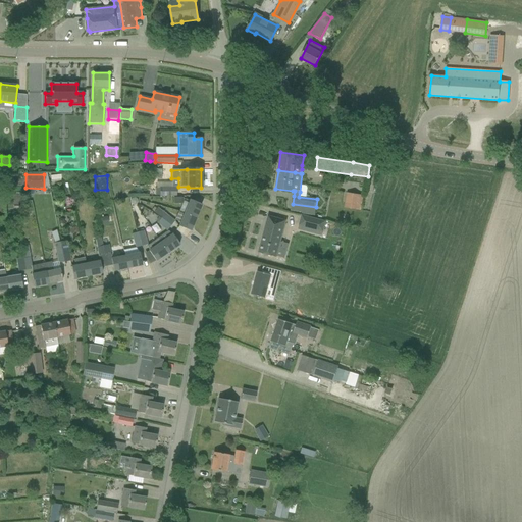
[(175,188),(172,188),(171,183),(156,183),(156,189),(155,189),(155,196),(160,196),(175,196),(175,188)]
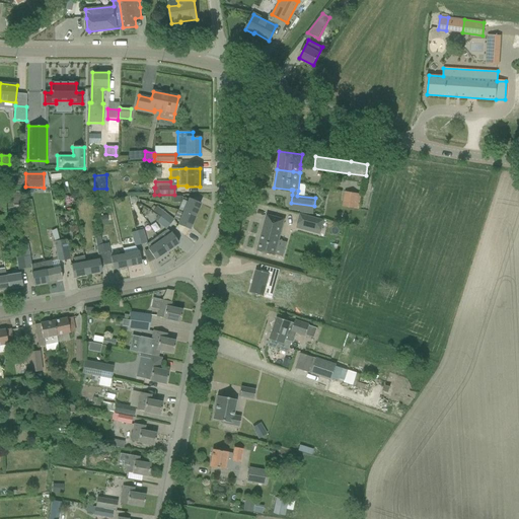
[(343,207),(356,209),(356,205),(360,205),(362,195),(357,194),(346,192),(345,192),(343,207)]
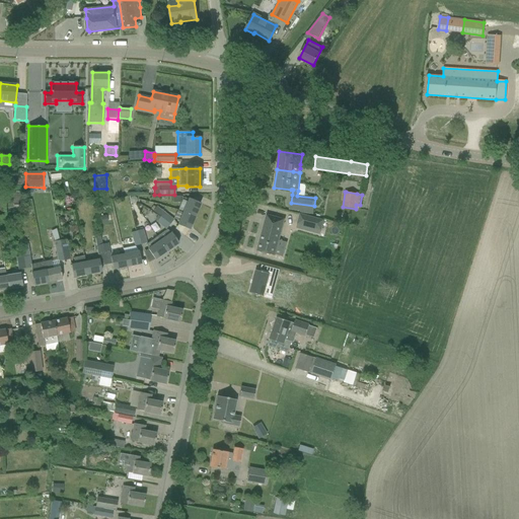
[(183,212),(195,217),(200,204),(190,199),(183,212)]
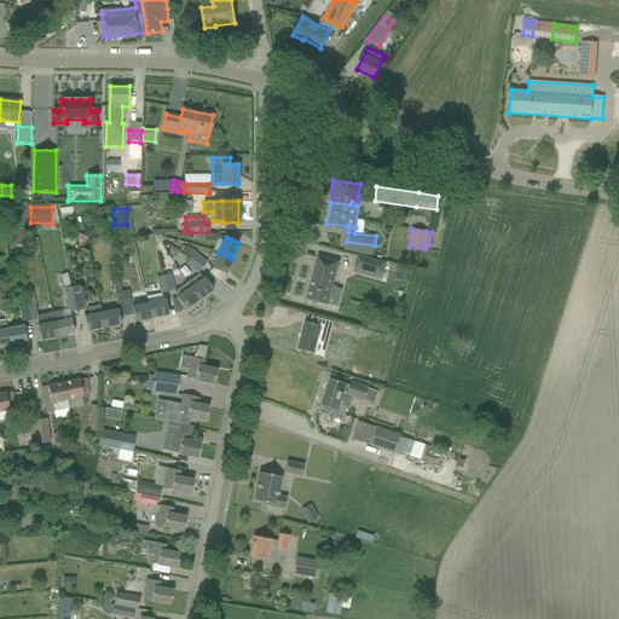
[(190,259),(203,268),(207,262),(195,253),(190,259)]
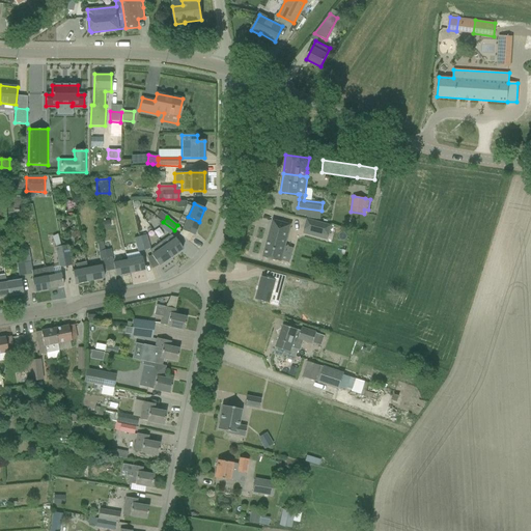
[(183,230),(194,235),(199,222),(188,217),(183,230)]
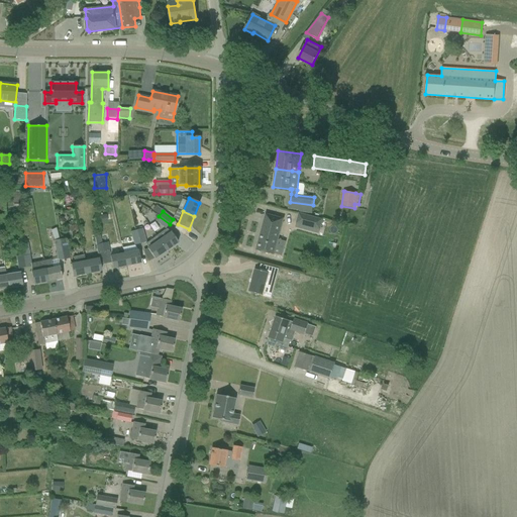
[(296,223),(320,229),(322,220),(299,213),(296,223)]
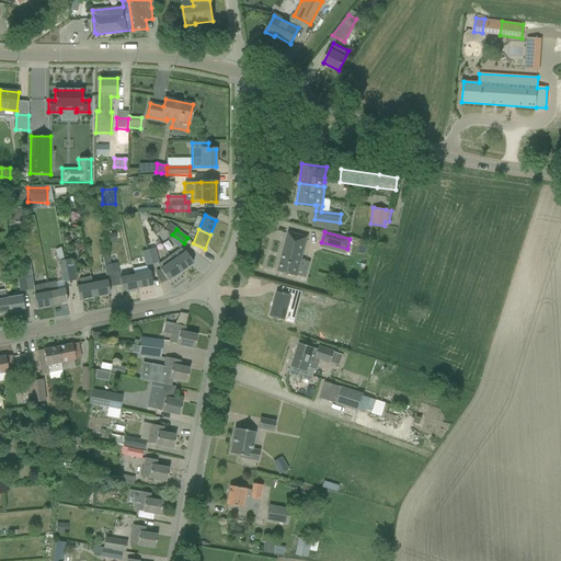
[(277,272),(297,276),(307,238),(288,232),(277,272)]
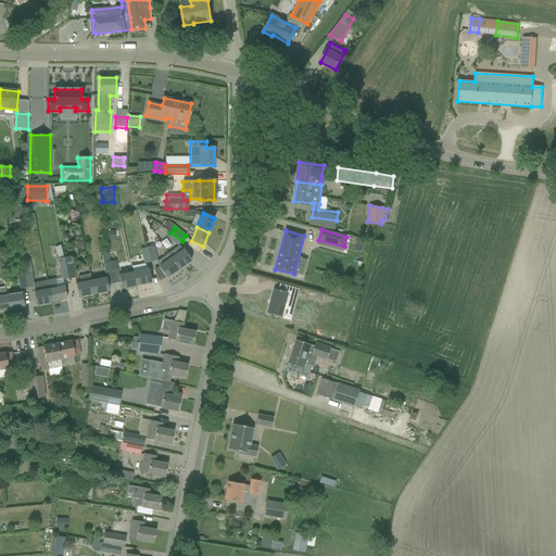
[(167,238),(178,247),(182,241),(171,232),(167,238)]
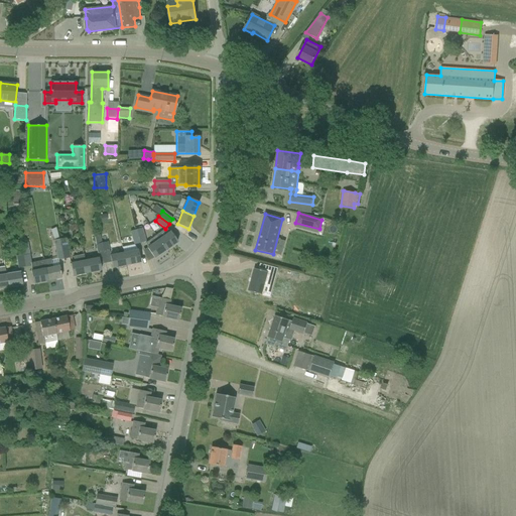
[(135,230),(139,243),(145,241),(141,229),(135,230)]
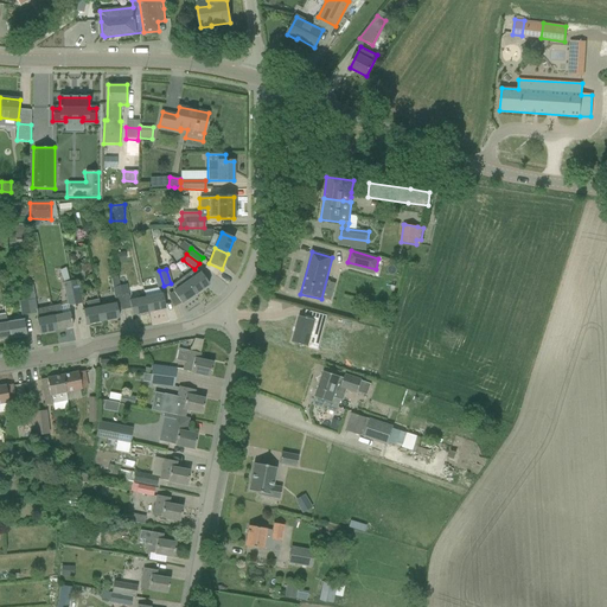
[(184,278),(195,294),(209,285),(202,273),(200,274),(196,269),(184,278)]
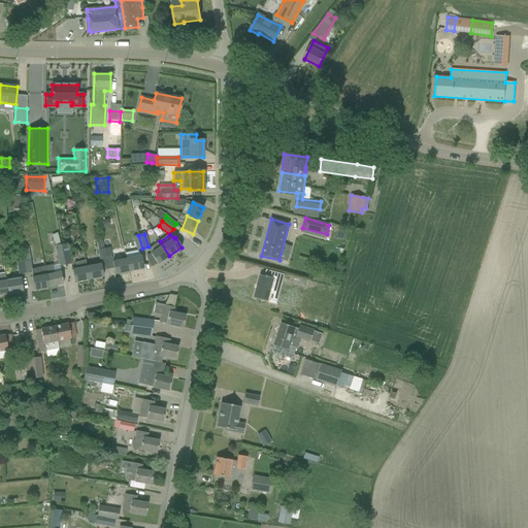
[(133,237),(137,251),(142,249),(138,235),(133,237)]
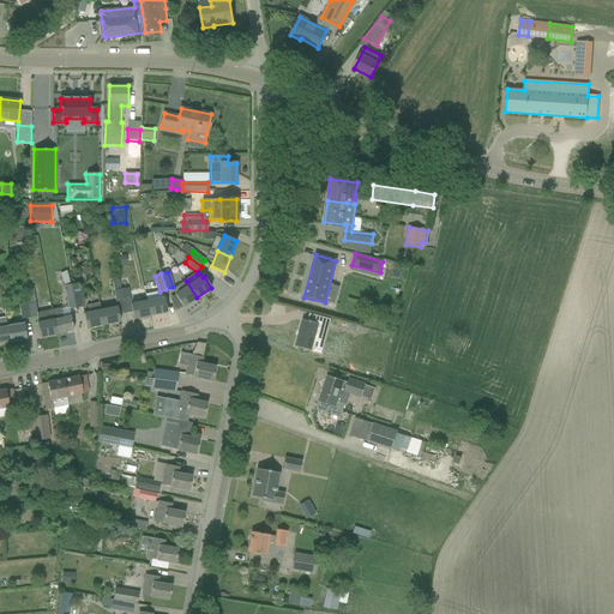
[(112,281),(116,300),(122,299),(121,290),(120,290),(119,280),(112,281)]
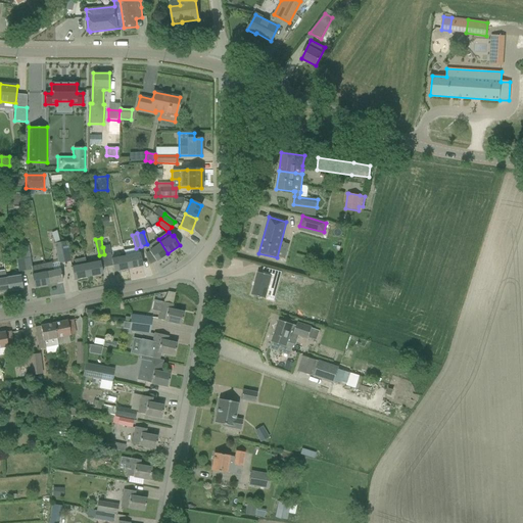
[(149,251),(156,262),(168,253),(158,239),(147,246),(149,251)]
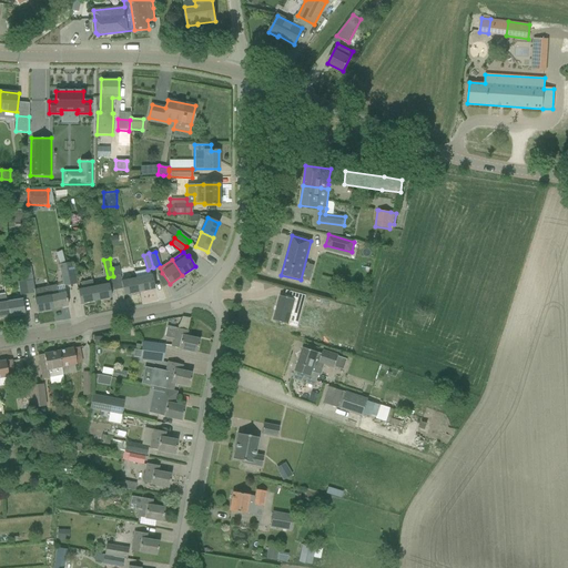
[(64,263),(59,264),(62,277),(63,286),(69,285),(66,267),(64,263)]
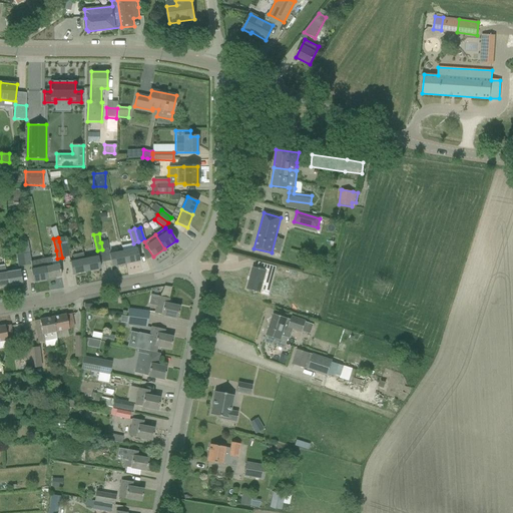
[(60,237),(58,237),(59,241),(62,258),(69,257),(65,239),(61,240),(60,237)]
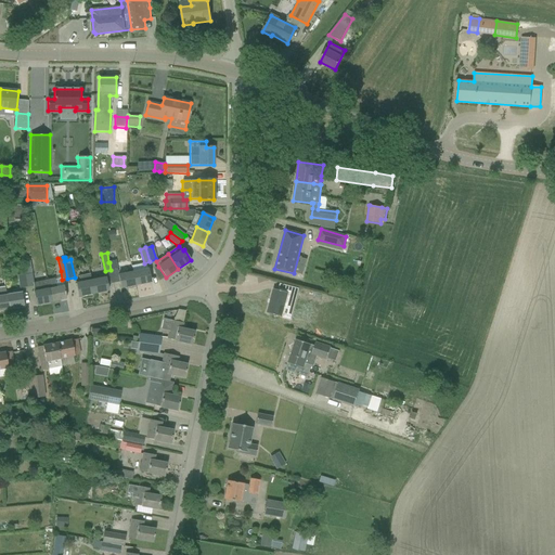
[(34,293),(36,305),(51,302),(47,281),(34,283),(29,261),(23,262),(25,274),(27,287),(34,286),(35,293),(34,293)]
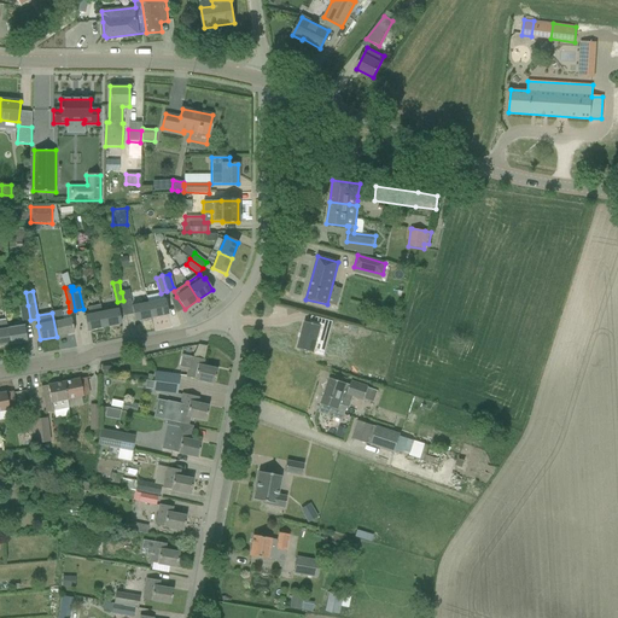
[(149,304),(151,318),(168,314),(165,303),(165,301),(149,304)]
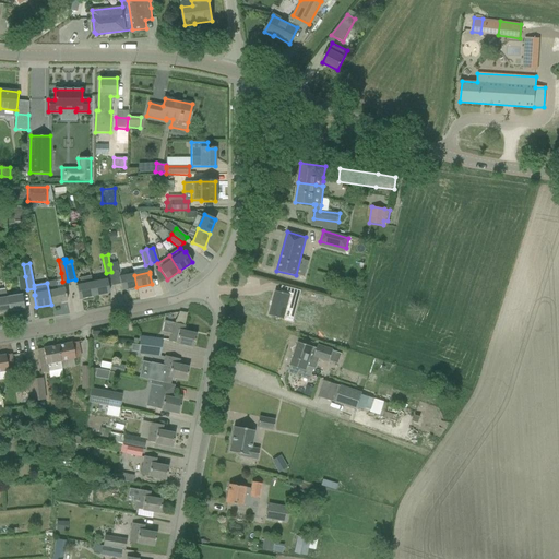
[(119,277),(121,290),(137,287),(134,275),(119,277)]
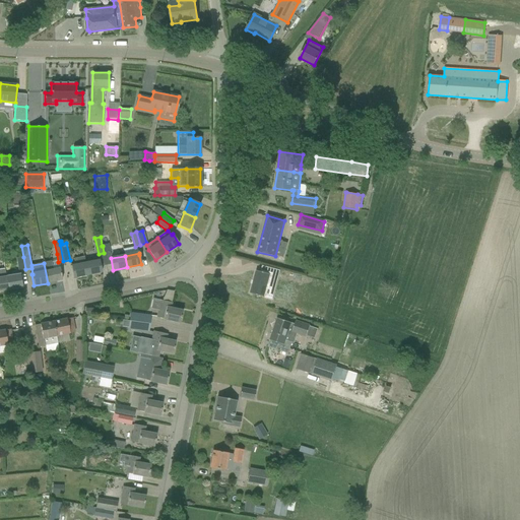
[(16,259),(18,270),(25,269),(23,257),(16,259)]
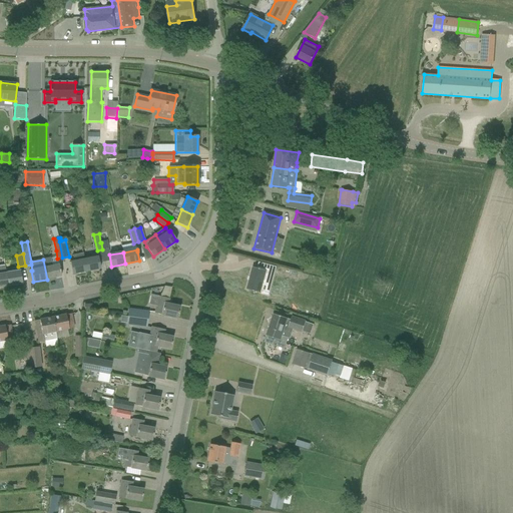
[(70,263),(72,275),(86,272),(84,261),(83,253),(72,255),(73,263),(70,263)]
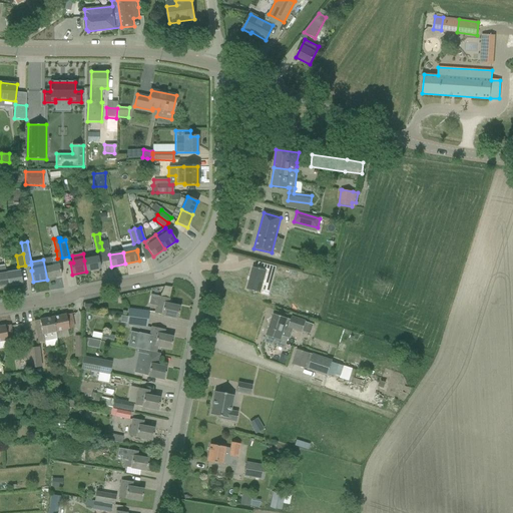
[(43,260),(47,280),(61,277),(59,266),(52,267),(50,258),(43,260)]
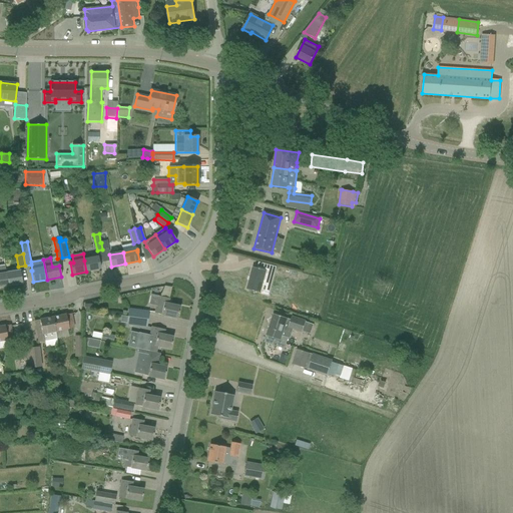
[(84,261),(86,272),(100,269),(98,258),(84,261)]
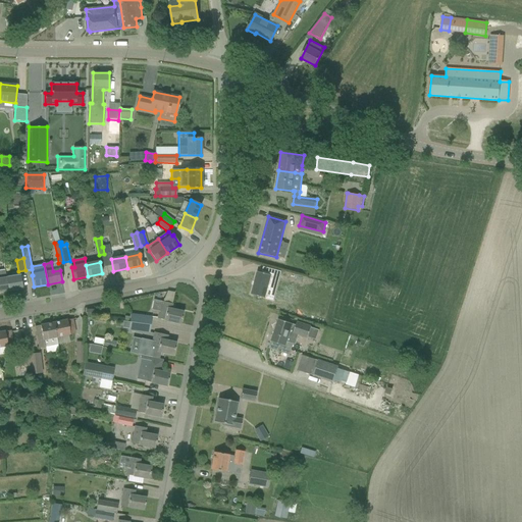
[(0,292),(5,292),(8,291),(6,277),(5,270),(0,270),(0,292)]
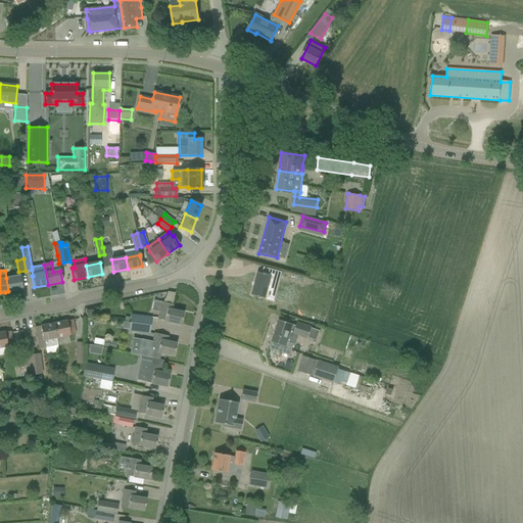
[(260,271),(254,294),(269,298),(271,289),(274,290),(277,276),(260,271)]
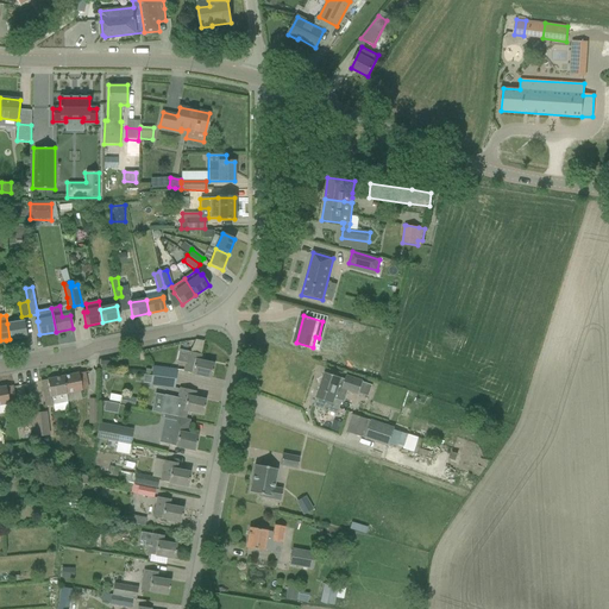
[(24,321),(7,324),(10,339),(26,337),(24,326),(24,321)]
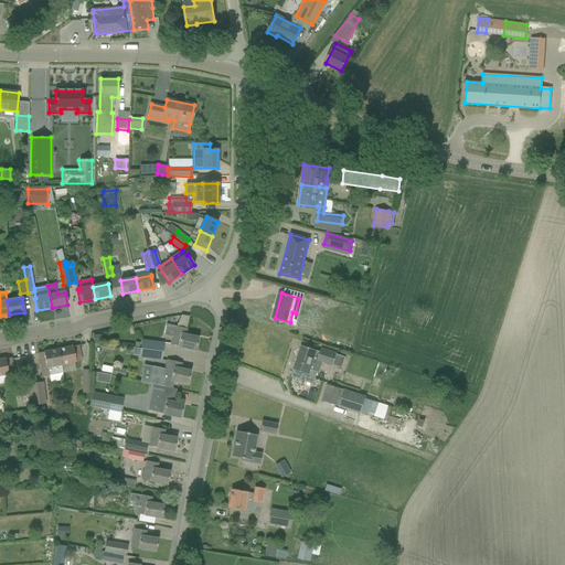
[(171,345),(195,351),(199,338),(184,334),(187,329),(174,327),(172,338),(171,345)]
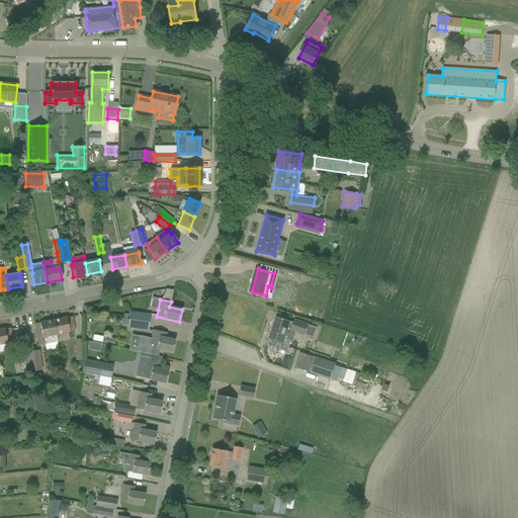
[(130,320),(150,323),(151,315),(131,312),(130,320)]
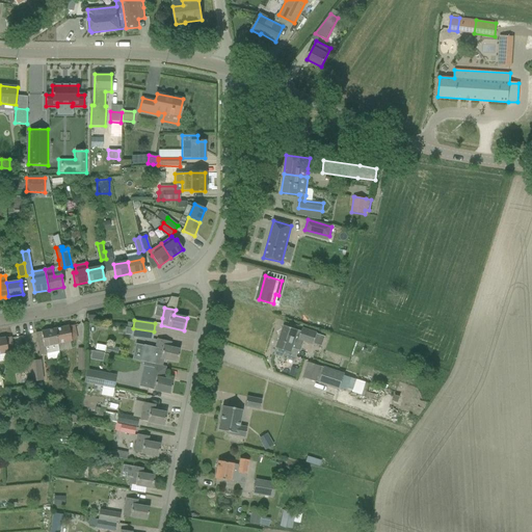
[(55,329),(57,344),(77,341),(74,325),(55,329)]
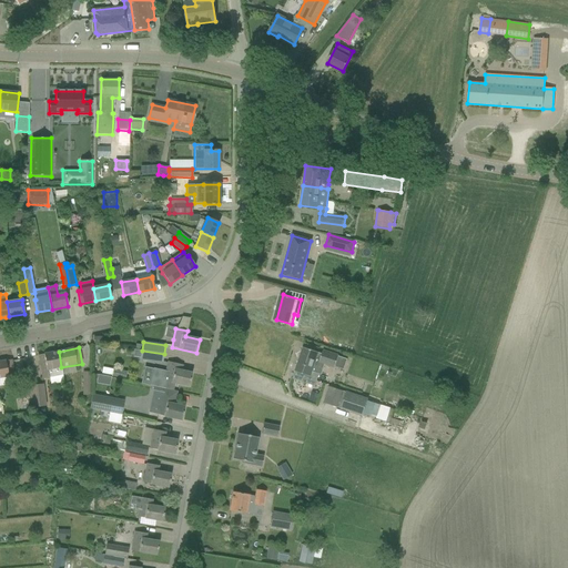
[(297,363),(297,366),(313,371),(313,372),(320,374),(322,375),(323,372),(325,365),(335,367),(338,355),(323,351),(322,354),(313,351),(303,347),(297,363)]
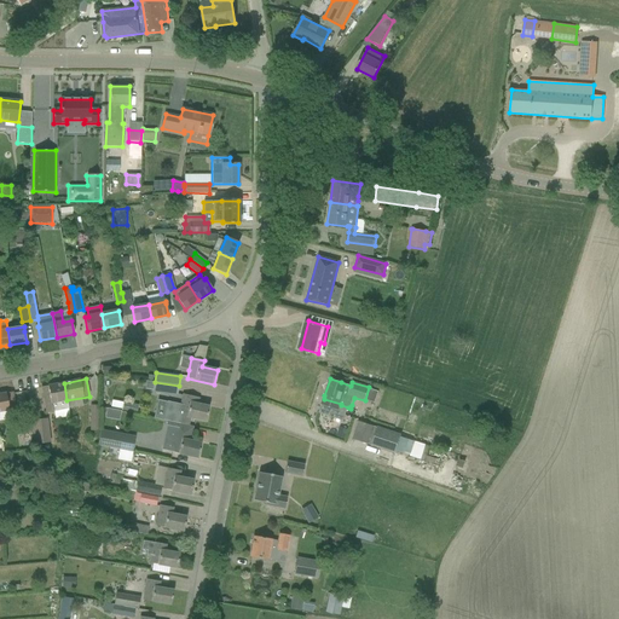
[(155,382),(152,392),(177,395),(179,386),(155,382)]
